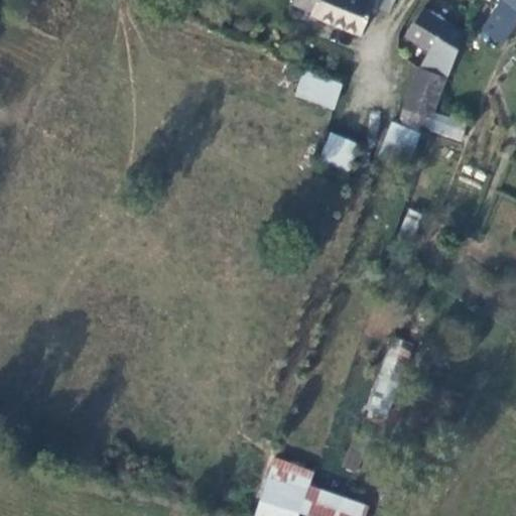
[(386,12),(391,0),(288,0),(288,1),(358,35),(371,6),(386,12)]
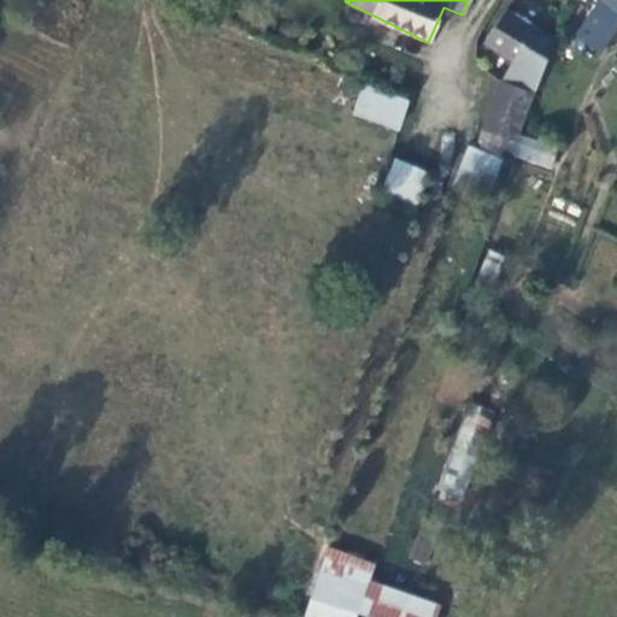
[(600,56),(616,28),(616,0),(595,0),(573,39),(600,56)]
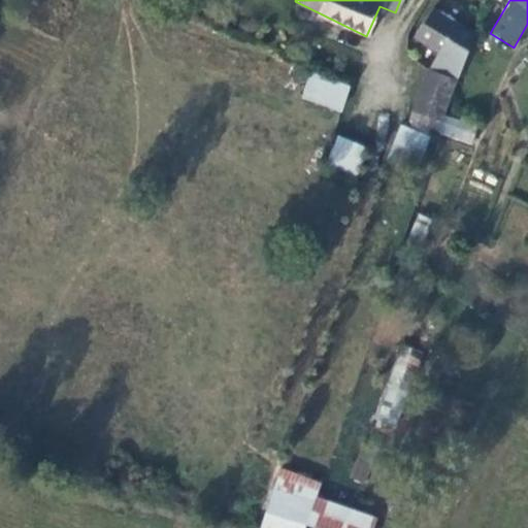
[(413,37),(462,68),(475,37),(429,10),(413,37)]
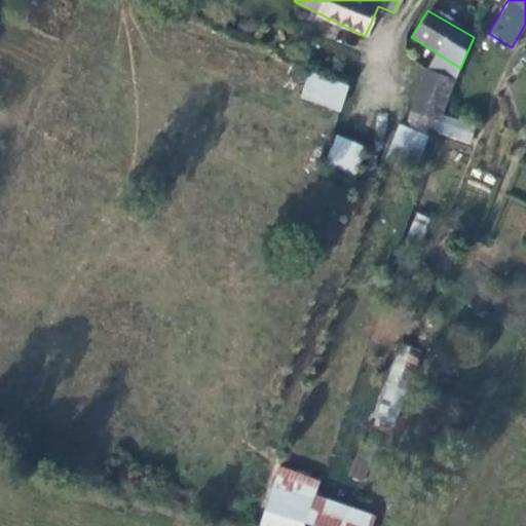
[(309,70),(300,99),(341,112),(350,83),(309,70)]
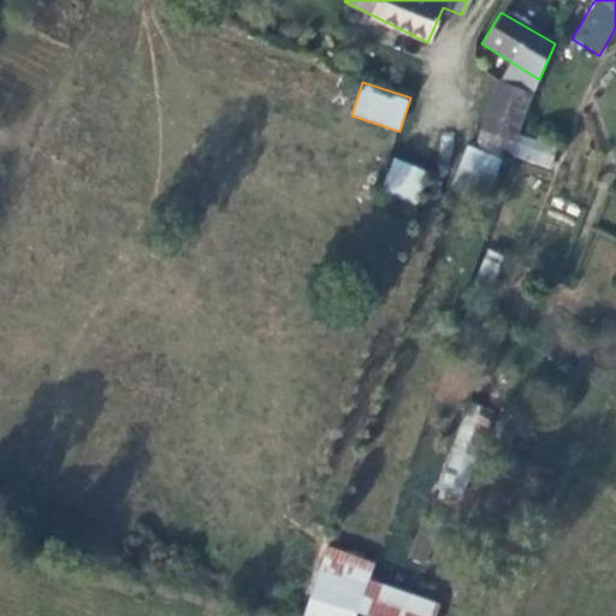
[(497,86),(477,132),(511,147),(528,100),(497,86)]
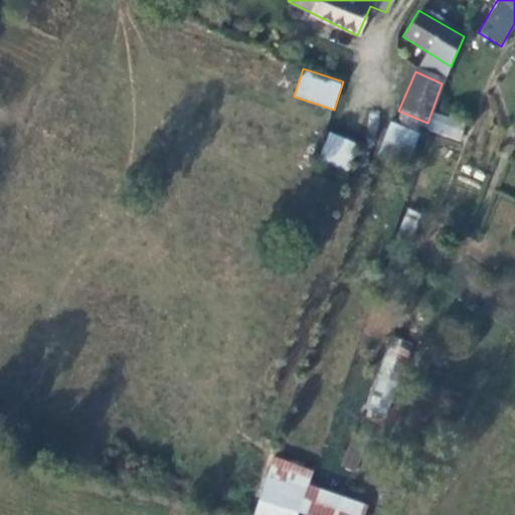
[(389,121),(378,155),(408,165),(420,131),(389,121)]
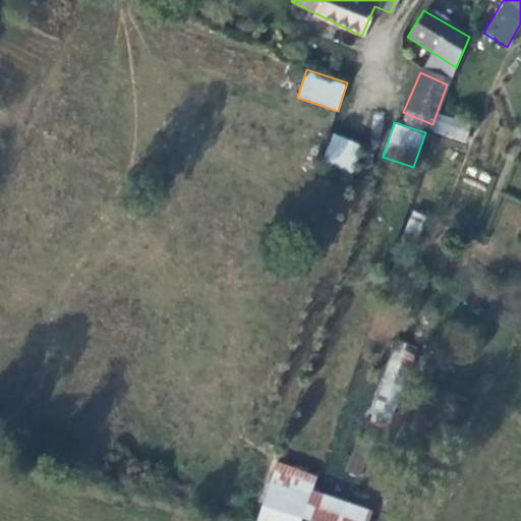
[(323,160),(353,173),(364,146),(334,133),(323,160)]
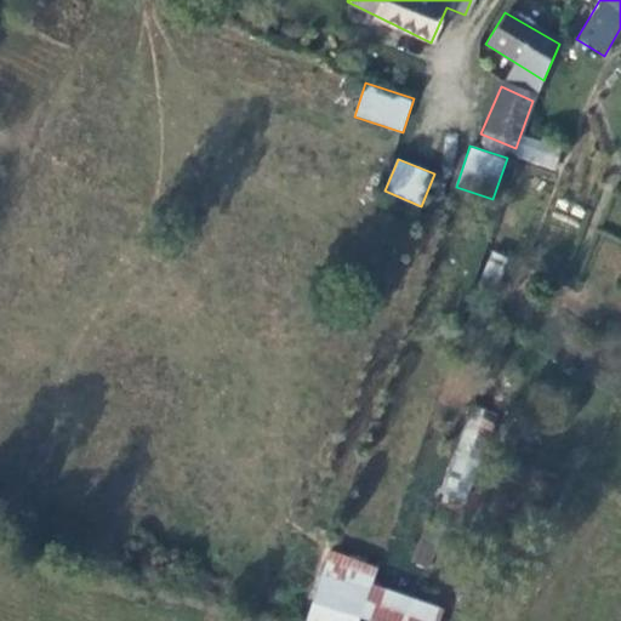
[(501,283),(505,256),(488,254),(483,280),(501,283)]
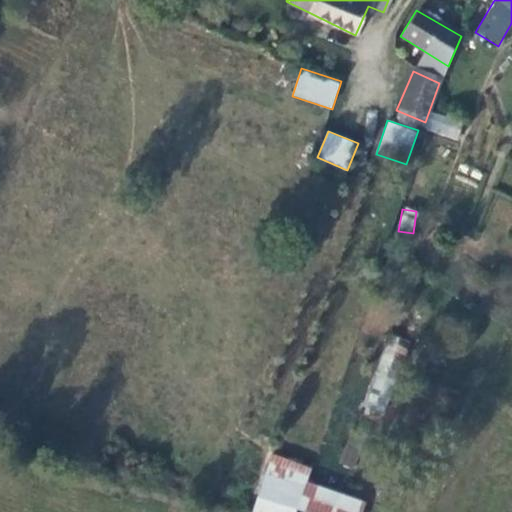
[(383,335),(363,413),(386,419),(405,340),(383,335)]
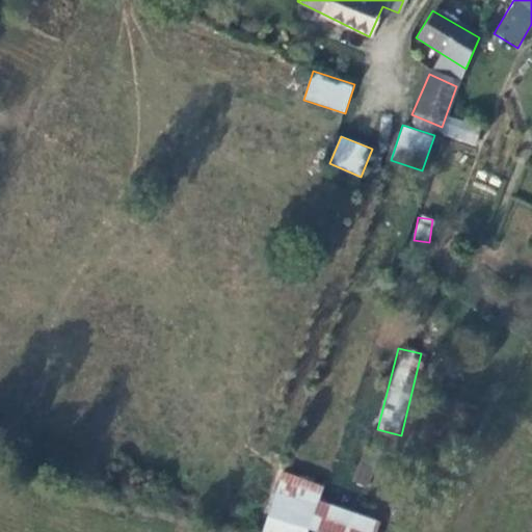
[(263,531),(307,531),(320,490),(281,480),(263,531)]
